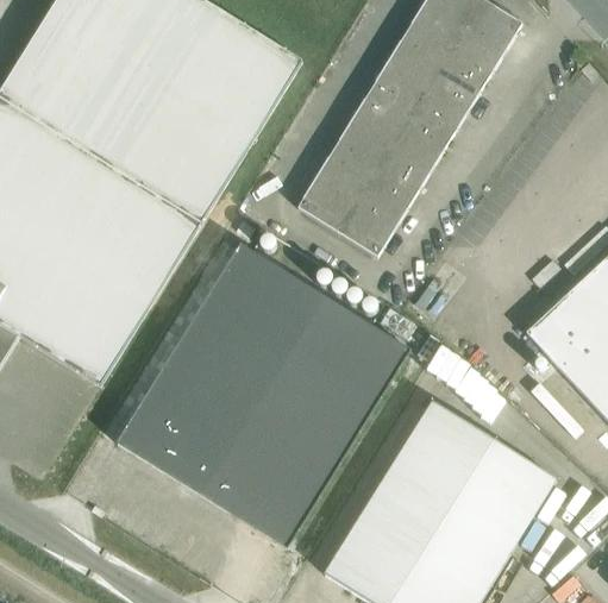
[(0,362),(18,333),(99,383),(301,58),(206,0),(55,0),(0,88),(0,362)]
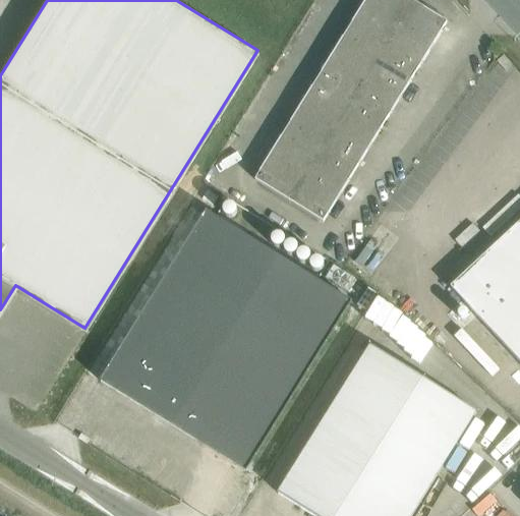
[(396,21),(361,0),(346,25),(381,47),(396,21)]
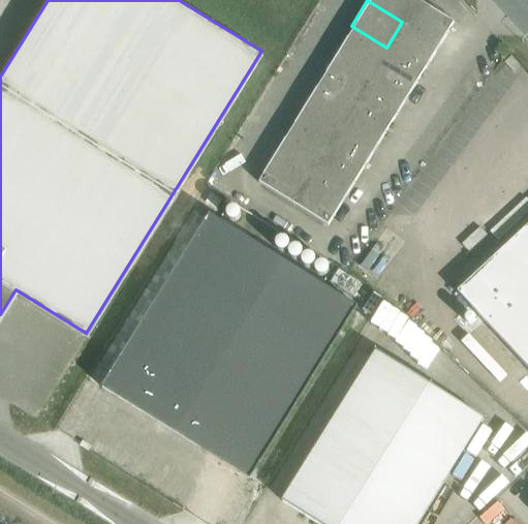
[(402,22),(415,0),(367,0),(402,22)]
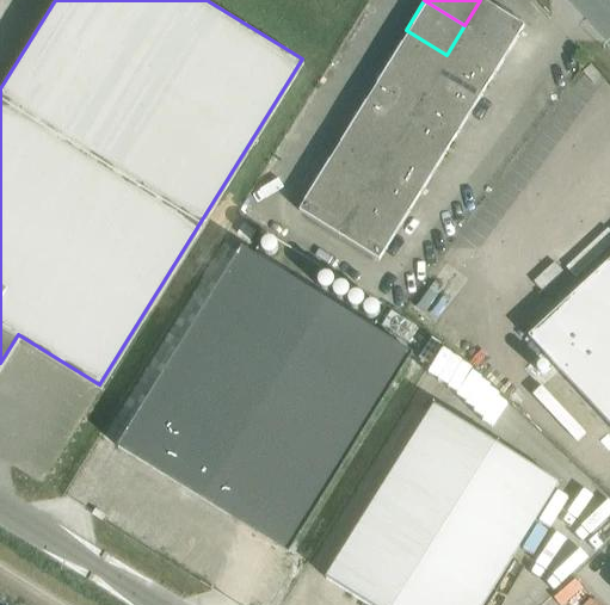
[(464,25),(504,50),(523,20),(490,0),(480,0),(464,25)]
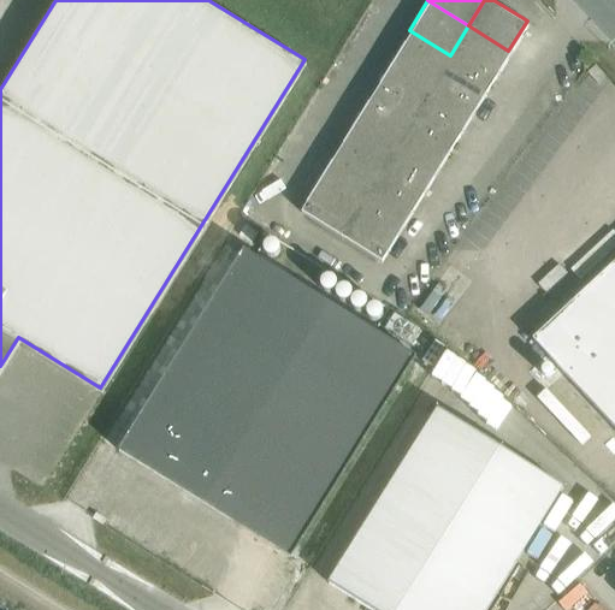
[(450,55),(490,80),(508,51),(468,25),(450,55)]
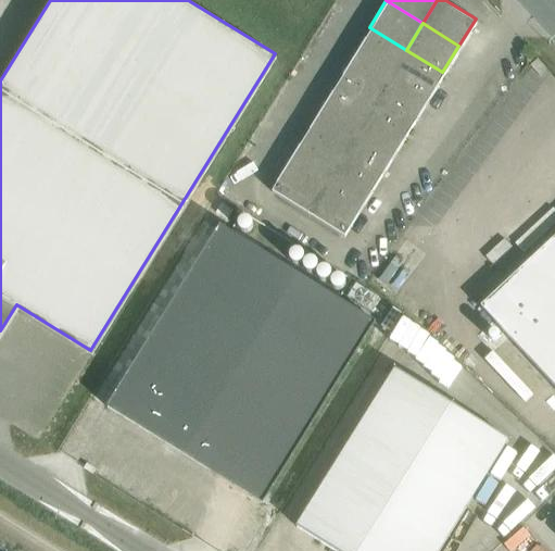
[(406,50),(369,27),(353,53),(389,76),(406,50)]
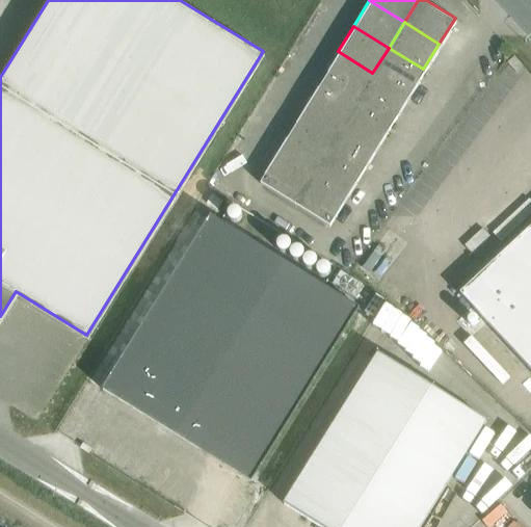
[(372,73),(407,95),(423,69),(389,48),(372,73)]
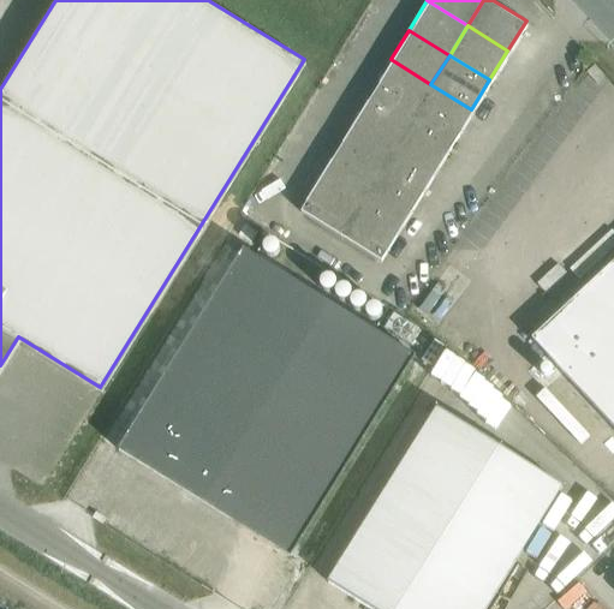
[(430,84),(391,59),(373,89),(412,114),(430,84)]
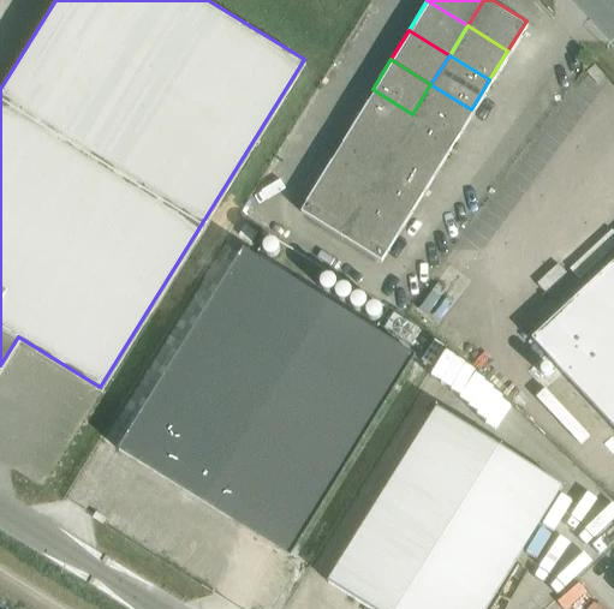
[(412,114),(453,138),(471,109),(430,84),(412,114)]
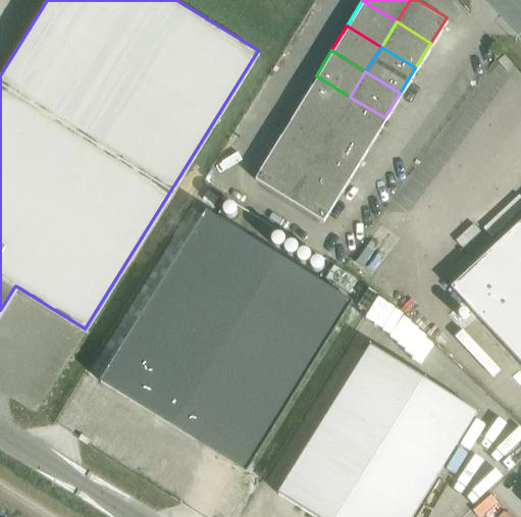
[(350,97),(316,75),(301,100),(334,121),(350,97)]
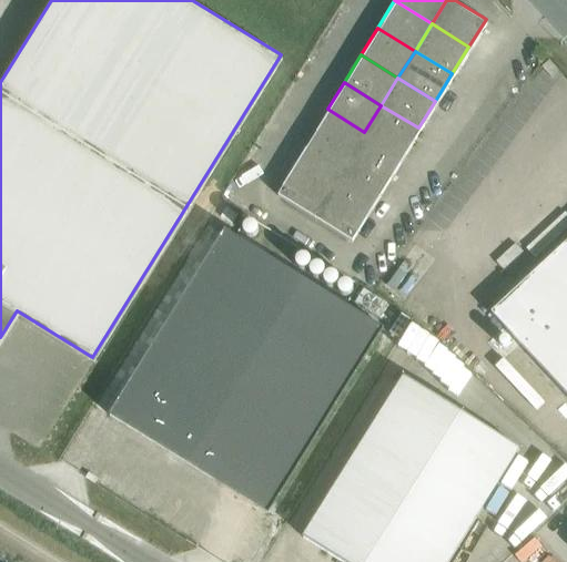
[(364,132),(401,155),(418,128),(381,105),(364,132)]
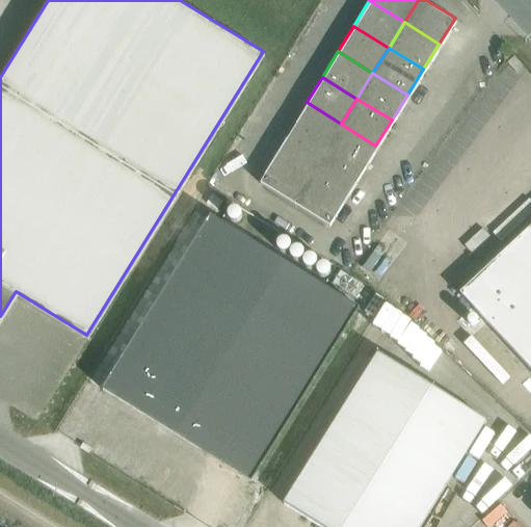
[(341,124),(307,102),(291,128),(325,149),(341,124)]
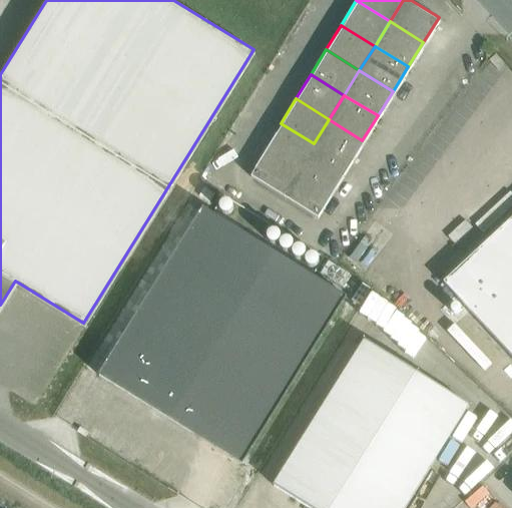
[(314,143),(347,164),(362,140),(329,119),(314,143)]
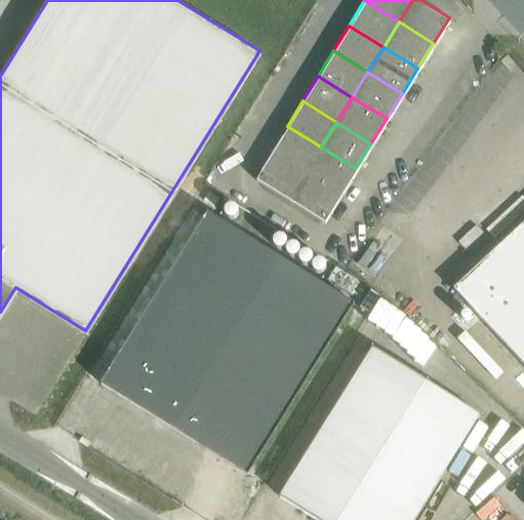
[(321,147),(287,126),(271,151),(306,172),(321,147)]
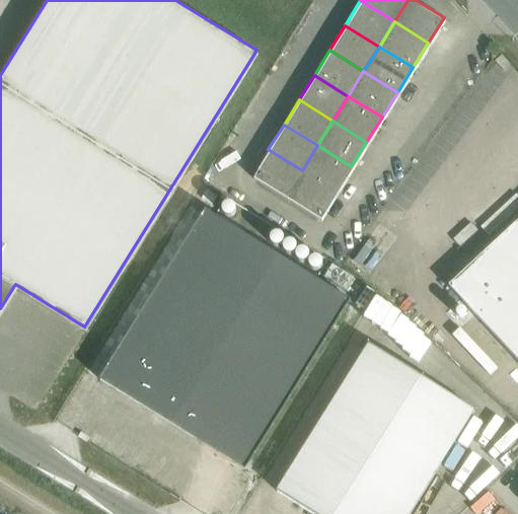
[(302,170),(336,192),(351,166),(317,145),(302,170)]
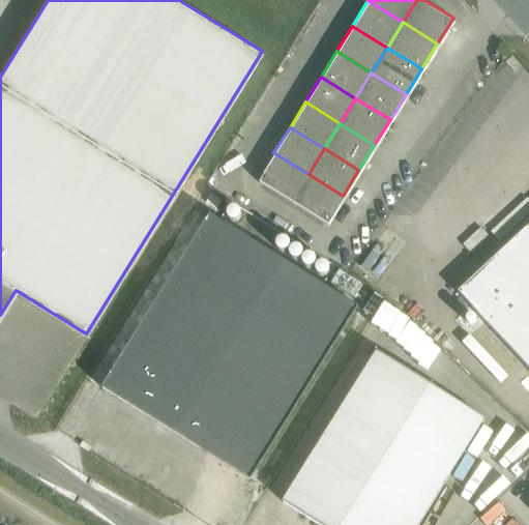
[(258,178),(292,200),(309,174),(273,152),(258,178)]
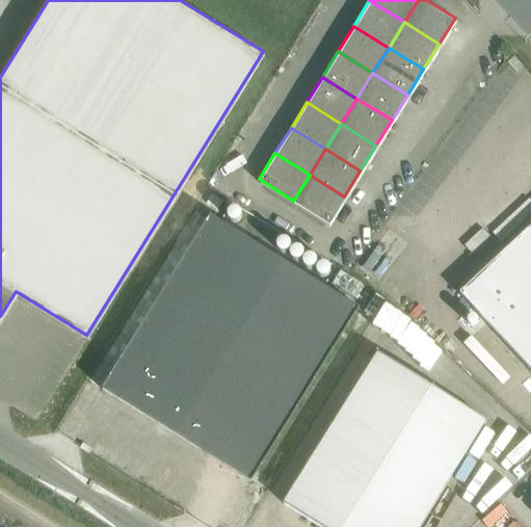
[(310,175),(293,201),(328,222),(344,196),(310,175)]
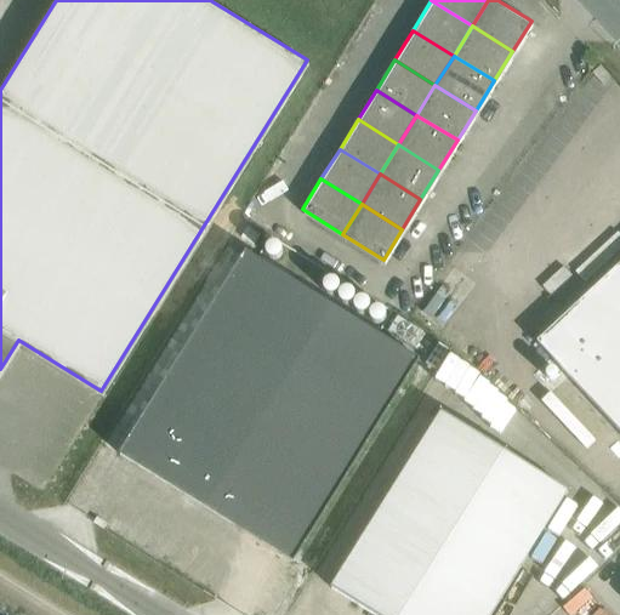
[(419,354),(244,246),(118,450),(293,558),(419,354)]
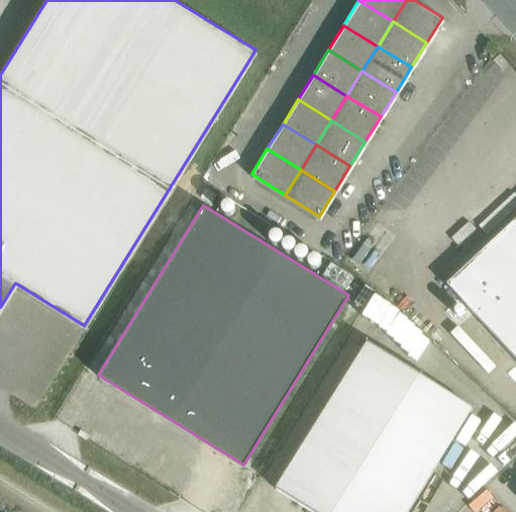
[(515,213),(444,280),(515,356),(515,213)]
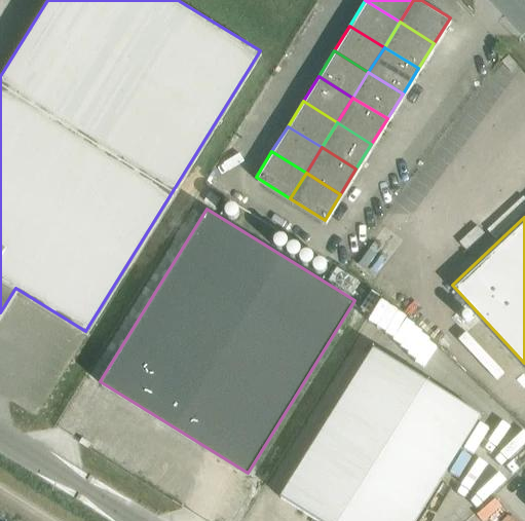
[(370,318),(395,333),(409,309),(384,294),(370,318)]
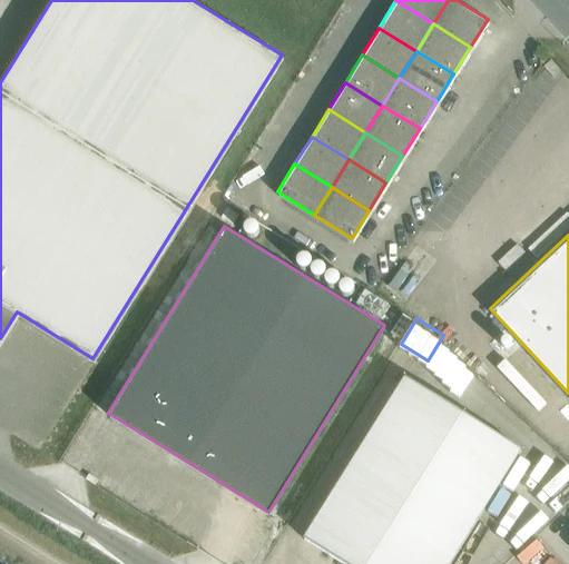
[(303,535),(349,563),(445,563),(520,446),(404,373),(303,535)]
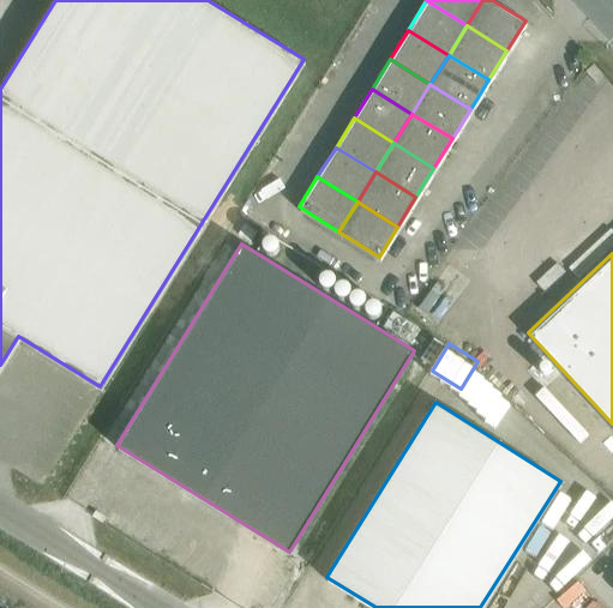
[(91,512),(101,518),(104,512),(94,506),(91,512)]
